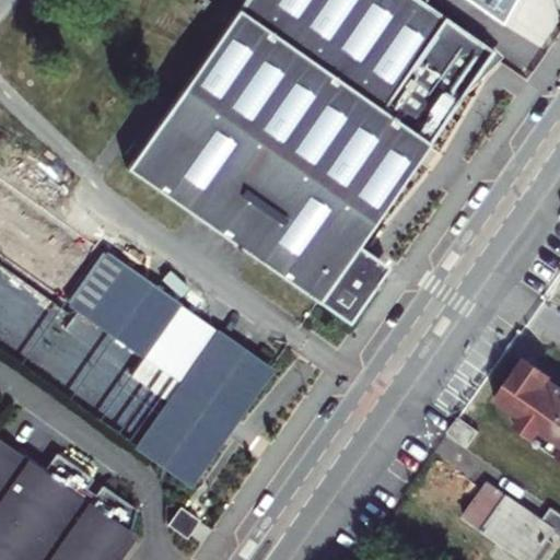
[(482,49),(411,0),(244,0),(128,167),(350,322),(384,272),(353,251),(464,91),(494,62),(482,49)]
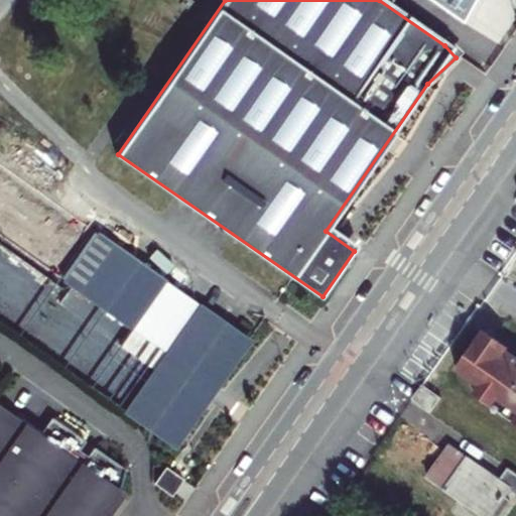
[(436,0),(466,20),(476,0),(436,0)]
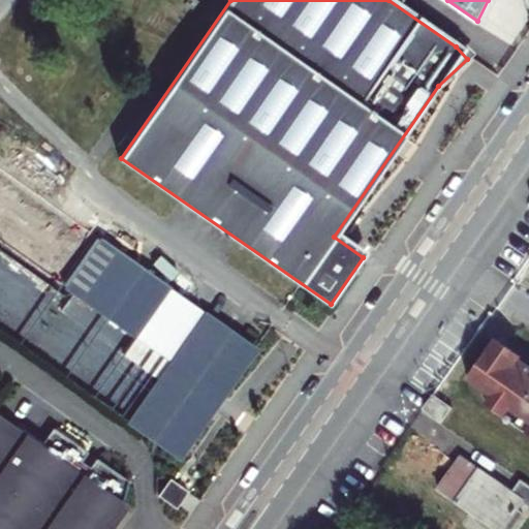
[(198,381),(156,440),(180,456),(255,348),(101,240),(66,289),(173,363),(198,381)]
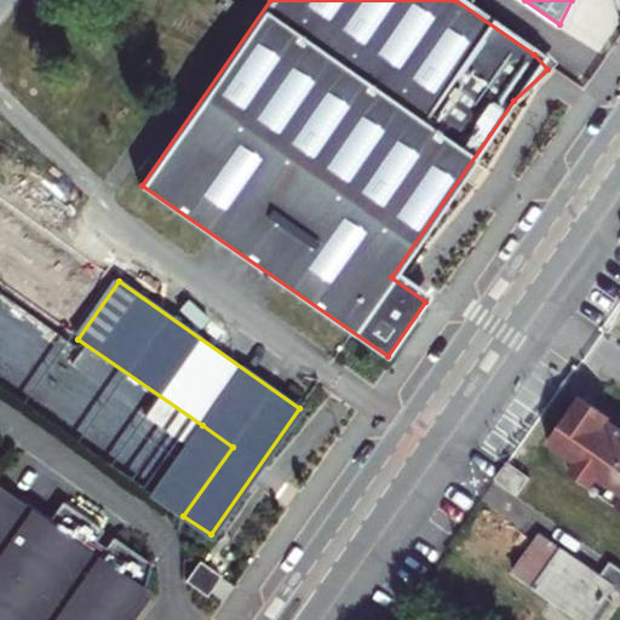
[(619,431),(607,423),(610,417),(581,397),(546,446),(573,465),(566,475),(587,491),(597,480),(619,495),(619,500),(615,509),(619,512),(619,431)]
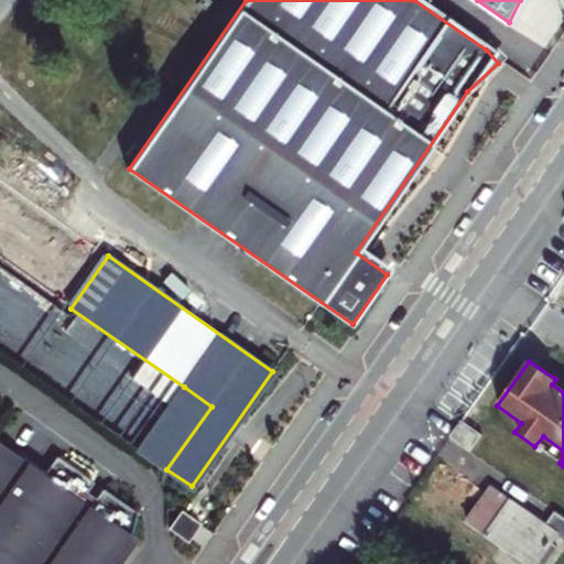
[(184,387),(140,451),(166,469),(212,407),(184,387)]
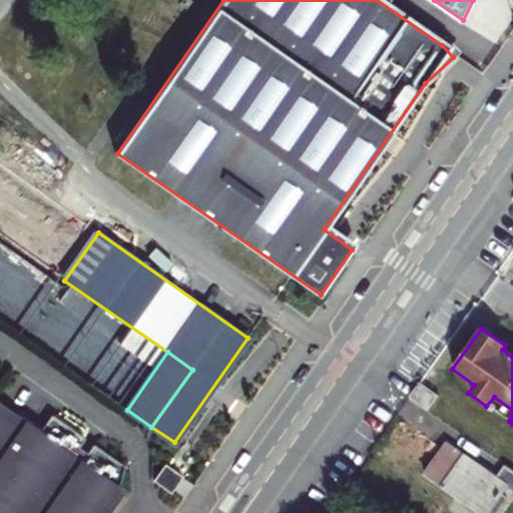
[(512,410),(494,397),(486,406),(509,421),(512,414),(512,410)]
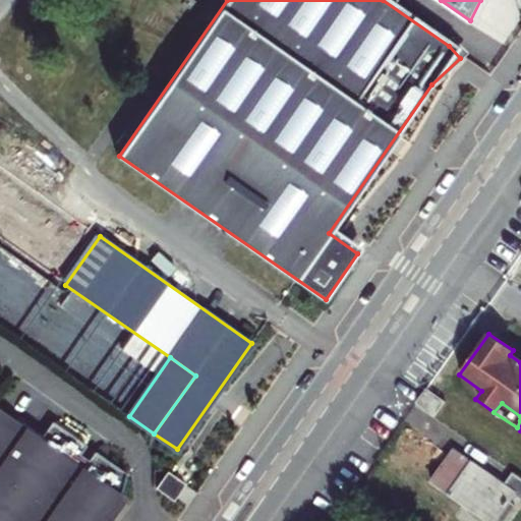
[(0,411),(0,520),(110,520),(117,508),(122,493),(126,476),(53,423),(41,440),(0,411)]
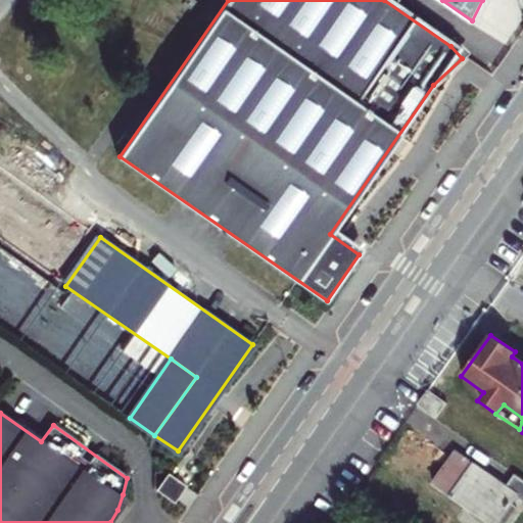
[(494,522),(514,495),(452,453),(430,482),(487,522),(494,522)]
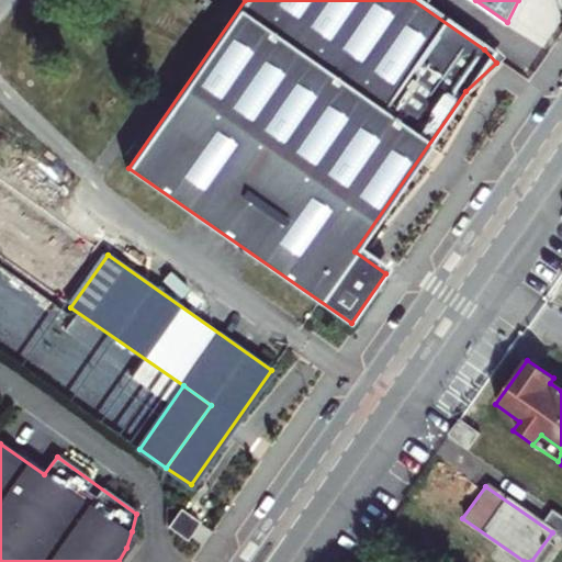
[(184,507),(169,526),(186,538),(188,540),(201,520),(184,507)]
